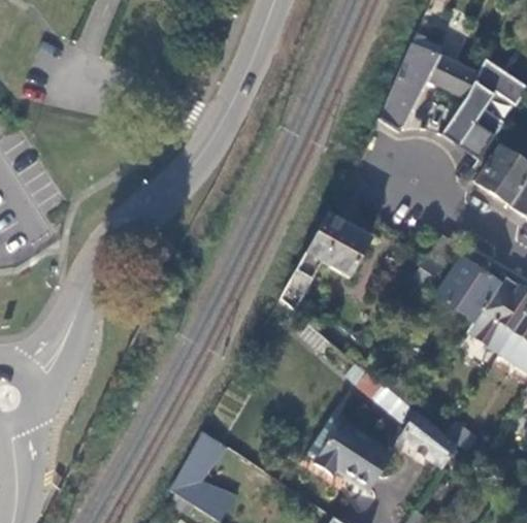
[(475,74),(437,57),(442,46),(416,34),(382,116),(379,115),(377,118),(396,129),(400,126),(403,125),(427,77),(465,95),(475,74)]
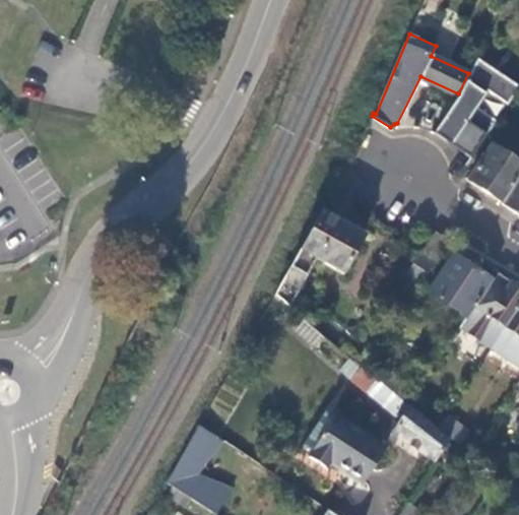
[(518,83),(476,57),(468,73),(458,93),(456,97),(433,131),(438,133),(451,142),(466,121),(485,133),(496,118),(475,106),(487,88),(507,102),(518,83)]
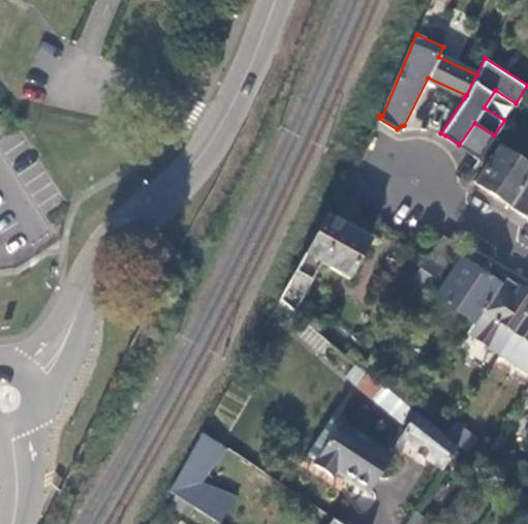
[(527,165),(500,147),(477,182),(511,205),(527,178),(527,165)]
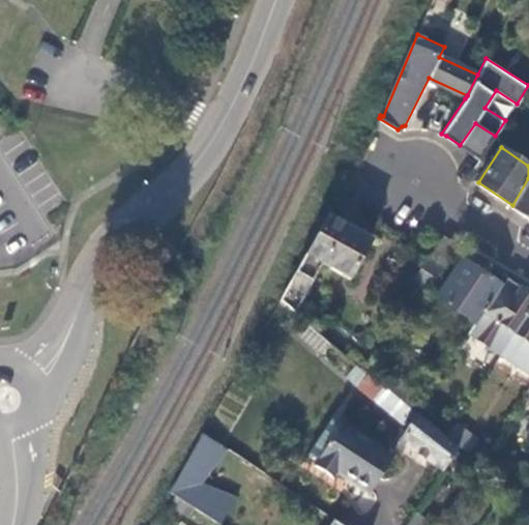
[(528,178),(512,205),(528,215),(528,178)]
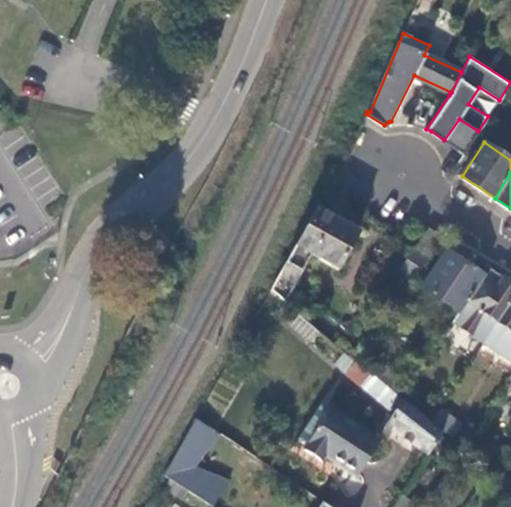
[(317,207),(271,288),(286,301),(312,254),(338,267),(358,230),(317,207)]
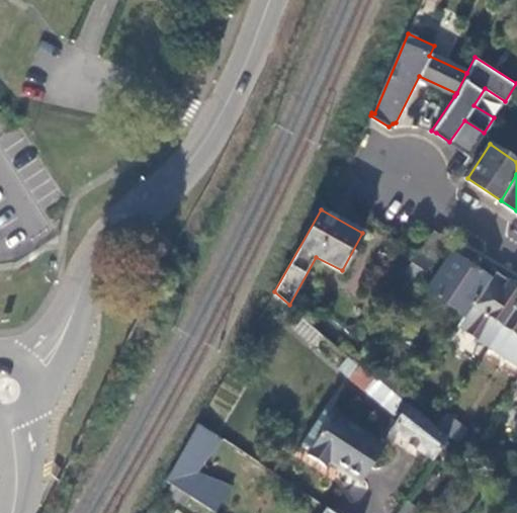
[(448,238),(434,228),(410,264),(416,268),(407,281),(415,286),(448,238)]
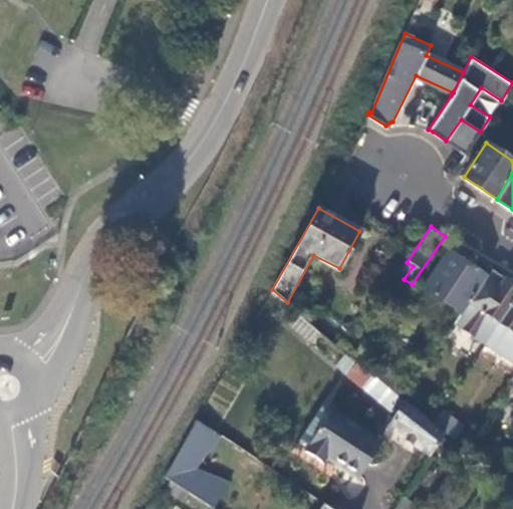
[(461,312),(486,275),(449,250),(424,287),(461,312)]
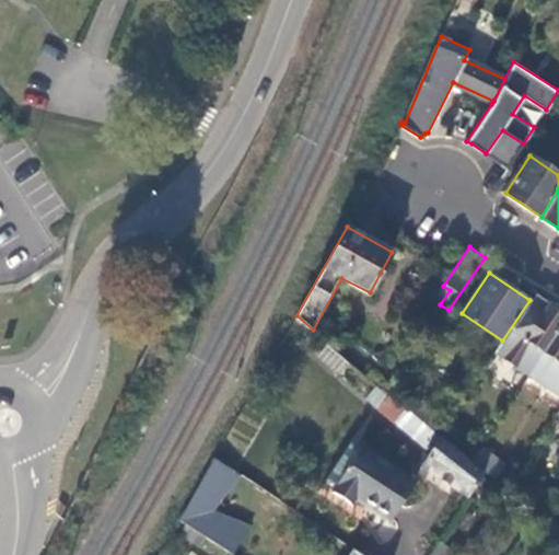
[(558,325),(558,307),(536,291),(530,300),(502,340),(496,350),(527,372),(558,325)]
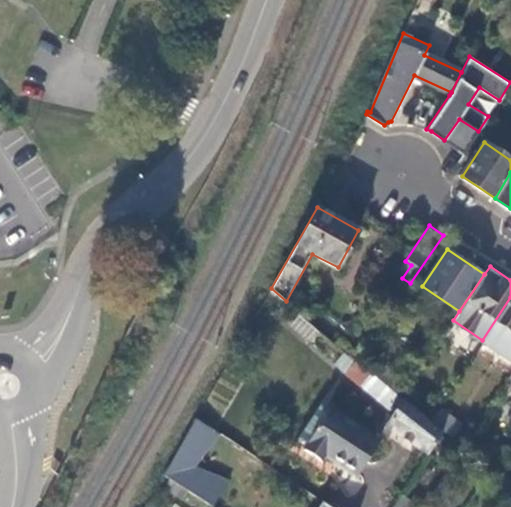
[(510,297),(482,340),(510,359),(510,297)]
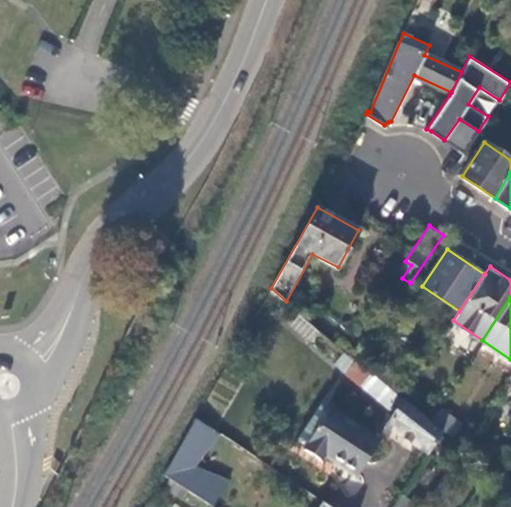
[(297,309),(288,320),(309,336),(317,325),(297,309)]
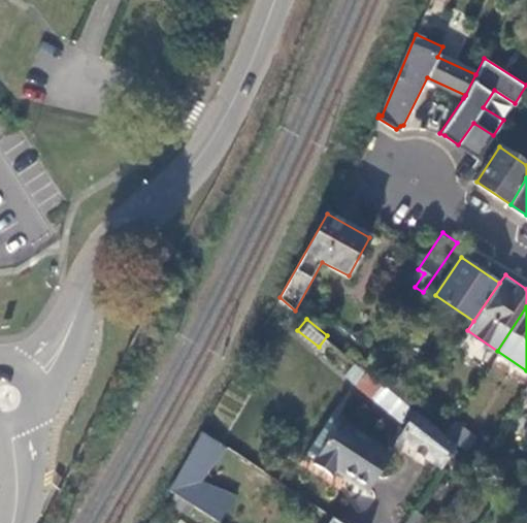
[(456,444),(380,381),(370,395),(403,417),(406,412),(412,415),(397,435),(441,465),(456,444)]
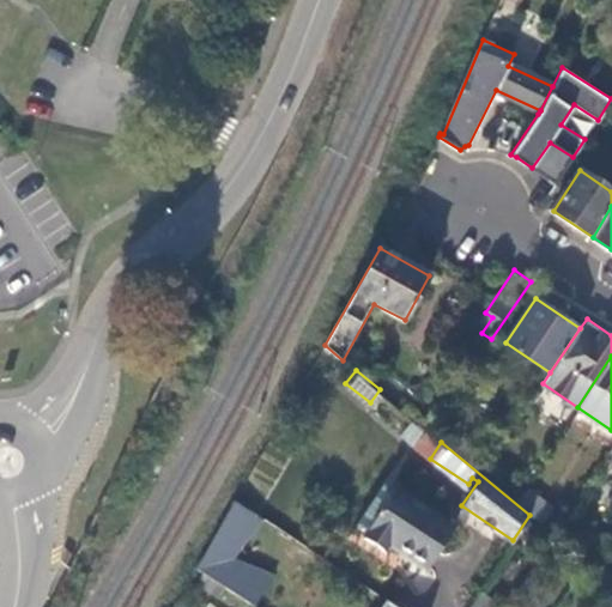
[(553,501),(527,484),(515,501),(541,517),(553,501)]
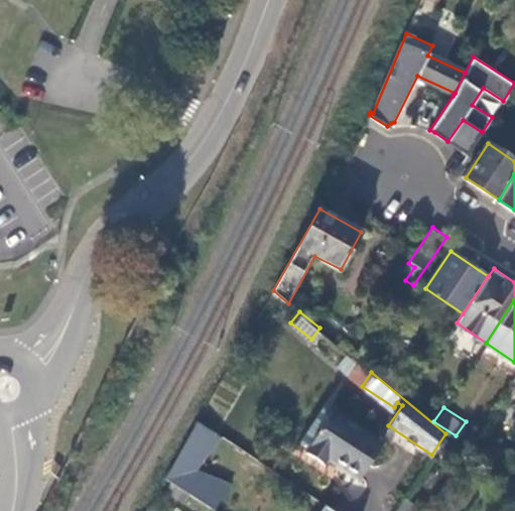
[(334,409),(305,451),(326,463),(329,459),(360,478),(384,442),(334,409)]
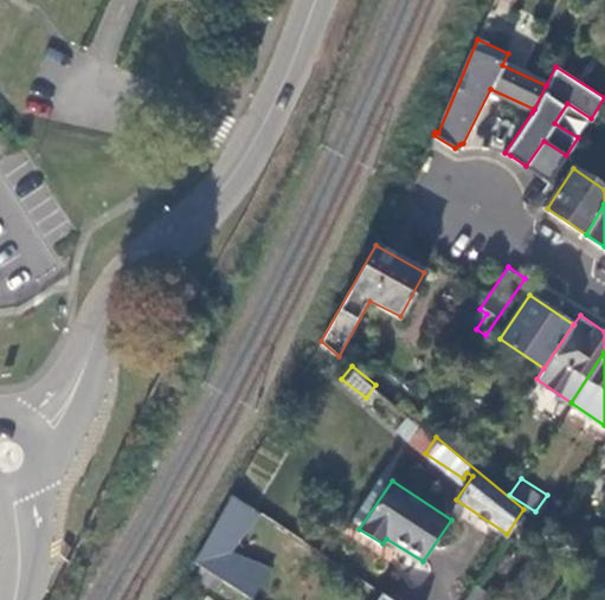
[(259,513),(231,496),(194,559),(251,597),(271,566),(237,554),(259,513)]
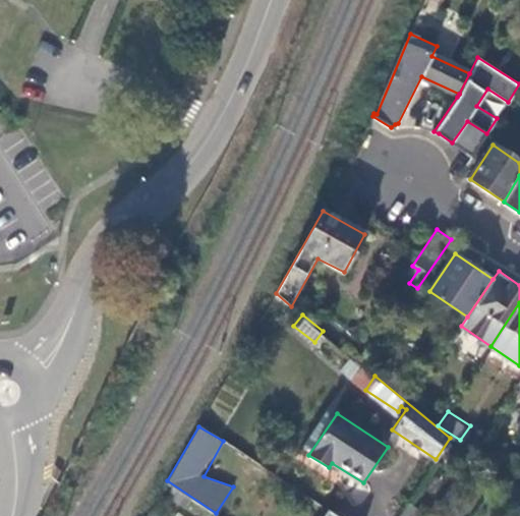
[(243,470),(233,486),(216,513),(220,515),(224,515),(251,476),(243,470)]
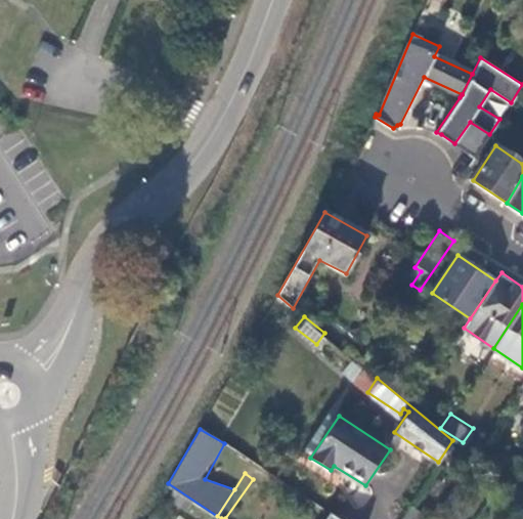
[(409,505),(398,518),(418,518),(422,513),(409,505)]
